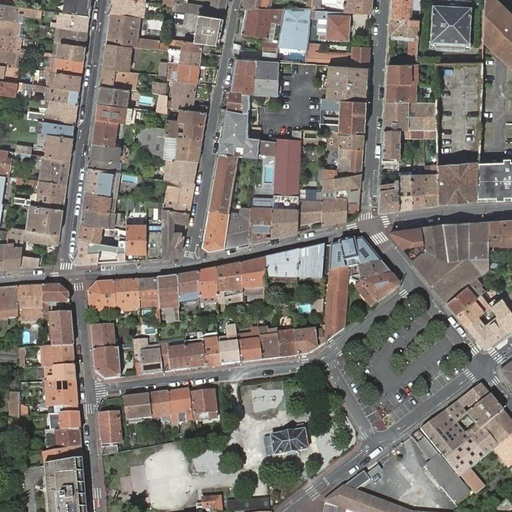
[(92,0),(66,0),(65,12),(90,16),(92,0)]
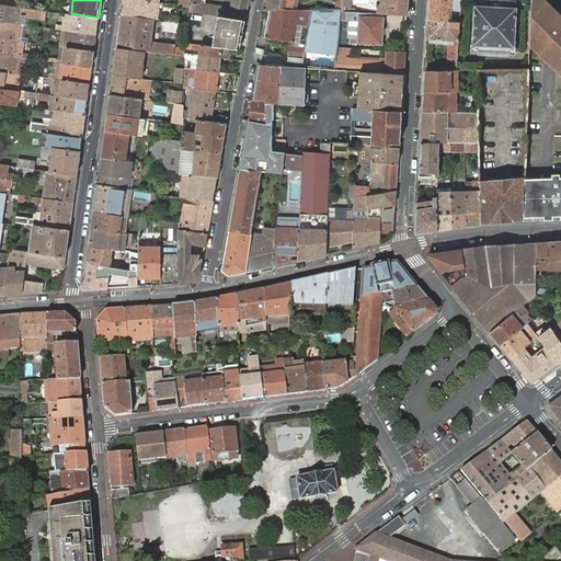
[(163,3),(139,0),(123,0),(122,13),(152,18),(155,7),(160,8),(163,8),(163,3)]
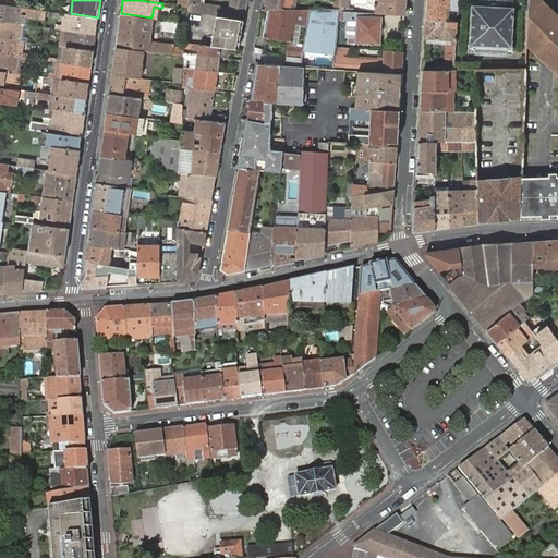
[(244,20),(247,0),(230,0),(229,8),(199,2),(199,0),(190,0),(189,7),(189,11),(217,16),(244,20)]
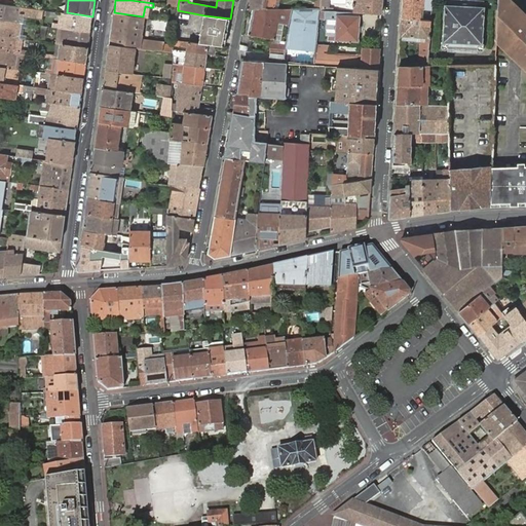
[(249,0),(248,8),(253,8),(274,9),(274,6),(271,6),(272,0),(249,0)]
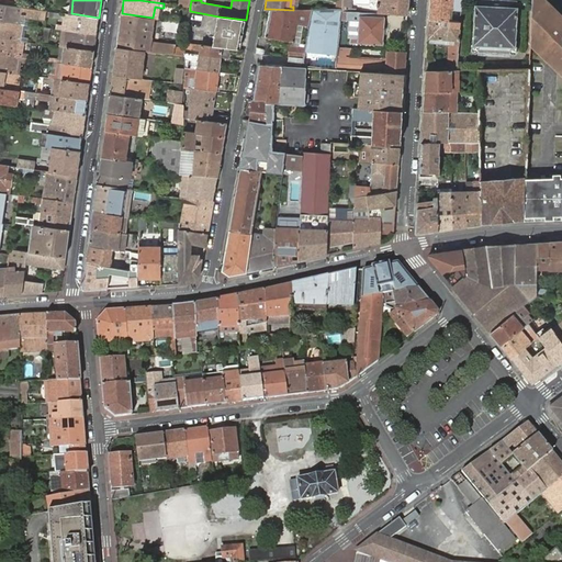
[(341,0),(341,10),(341,11),(351,12),(350,0),(341,0)]
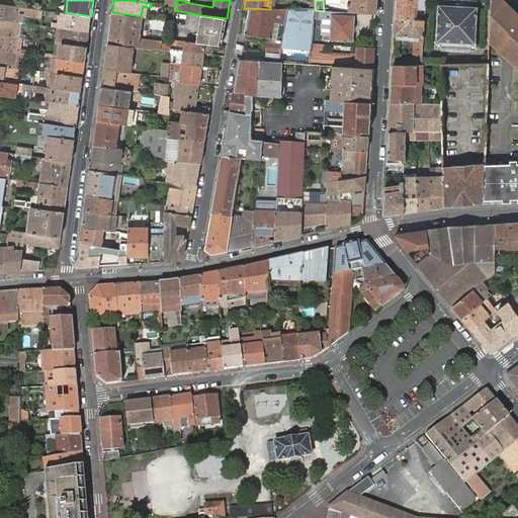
[(376,0),(349,0),(349,12),(361,12),(376,13),(376,0)]
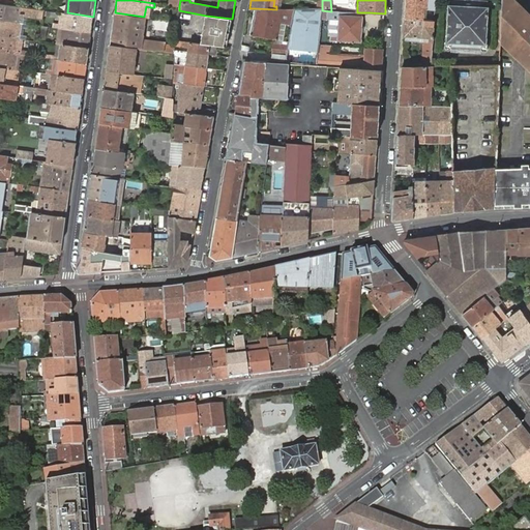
[(407,0),(406,17),(435,20),(436,0),(407,0)]
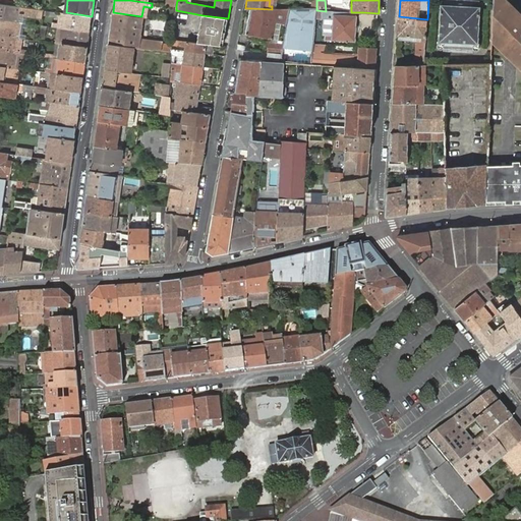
[(520,10),(510,0),(494,0),(493,41),(520,67),(520,10)]
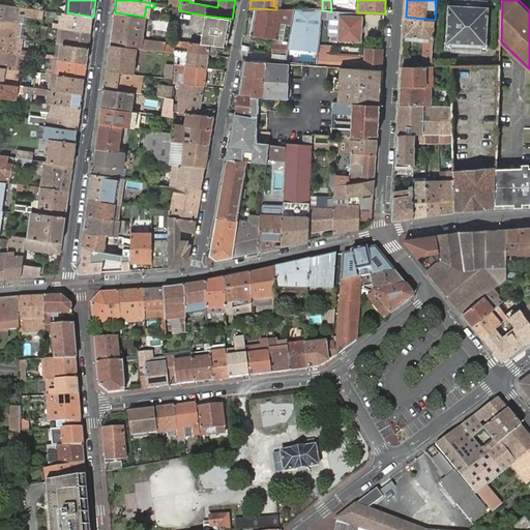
[(37,8),(0,3),(0,19),(19,22),(23,23),(24,15),(36,17),(43,18),(45,9),(37,8)]
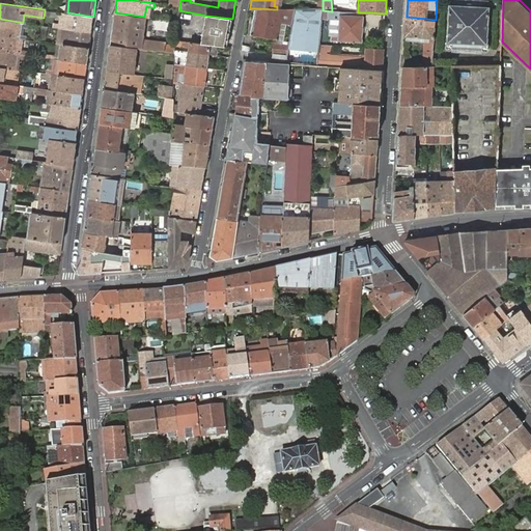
[(490,6),(451,4),(449,42),(447,42),(447,49),(490,50),(490,44),(487,44),(490,6)]
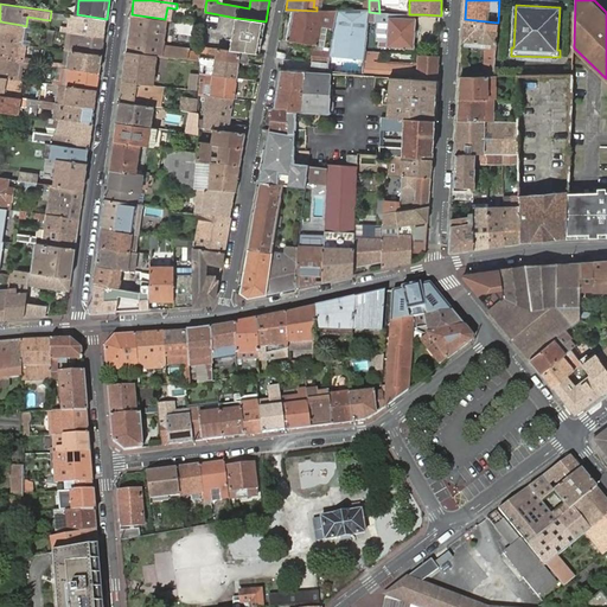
[(317,11),(292,10),(286,39),(317,45),(324,14),(327,14),(327,18),(336,19),(338,11),(317,11)]
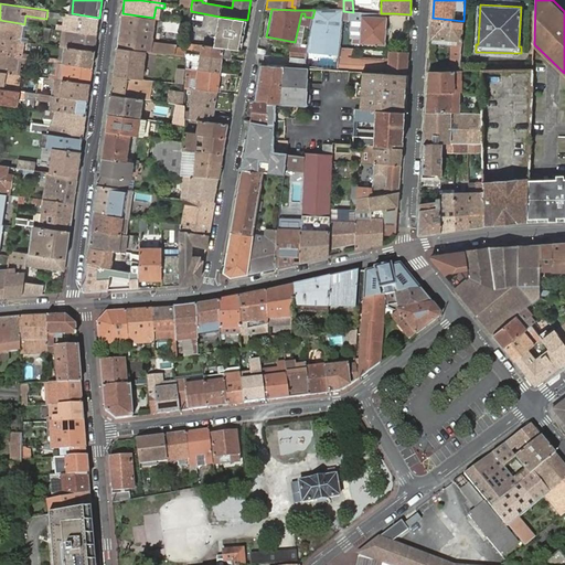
[(307,67),(339,70),(341,48),(343,20),(343,11),(343,10),(339,10),(315,10),(312,18),(307,48),(305,59),(291,57),(290,66),(307,67)]
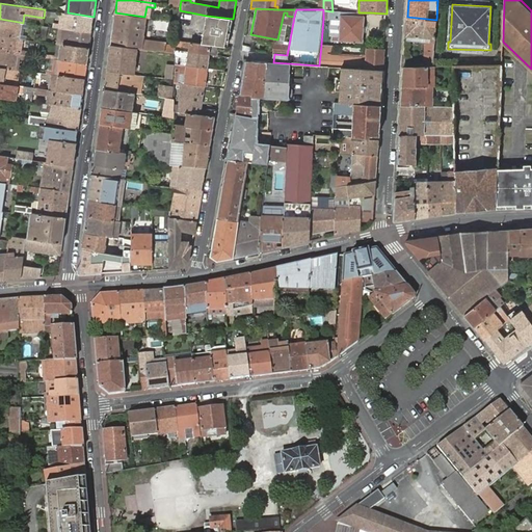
[(333,11),(323,10),(323,19),(334,19),(333,40),(364,42),(365,17),(350,16),(350,11),(333,11)]
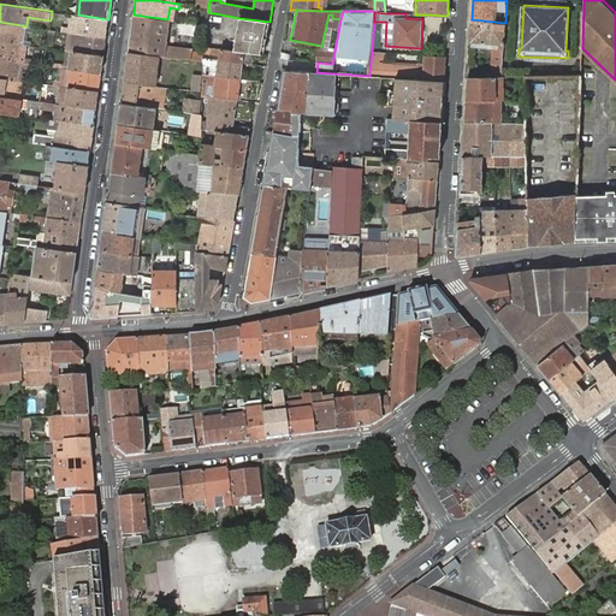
[(78,15),(72,15),(69,31),(70,33),(106,37),(108,19),(78,15)]
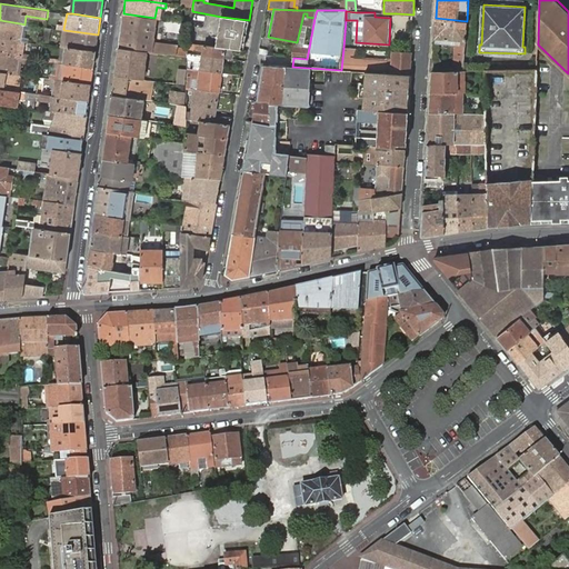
[(155,18),(123,13),(119,47),(148,51),(188,57),(188,55),(188,48),(175,46),(153,42),(157,18),(155,18)]
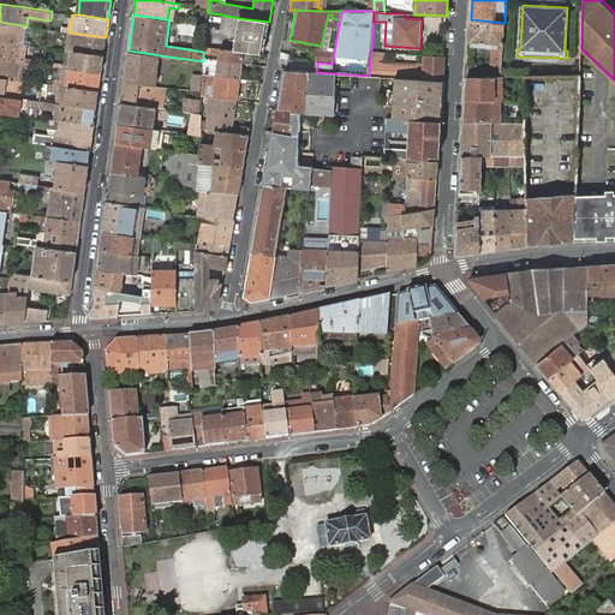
[(328,47),(332,18),(332,15),(328,15),(321,46),(328,47)]
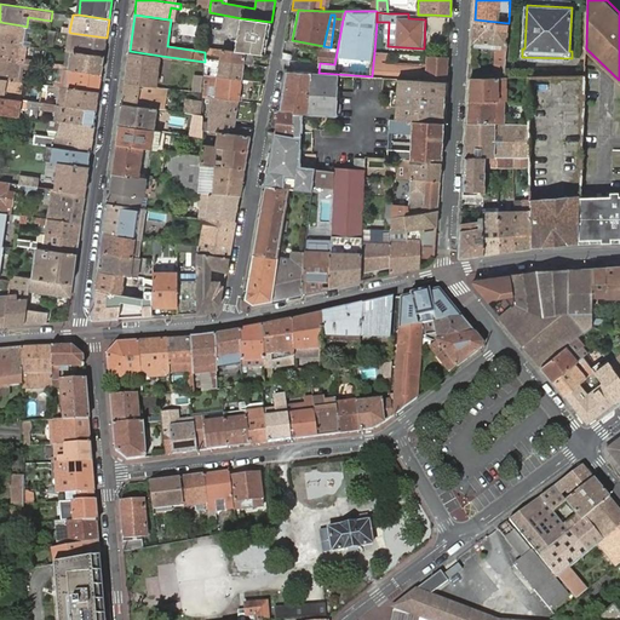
[(431,24),(449,26),(451,16),(432,15),(431,24)]
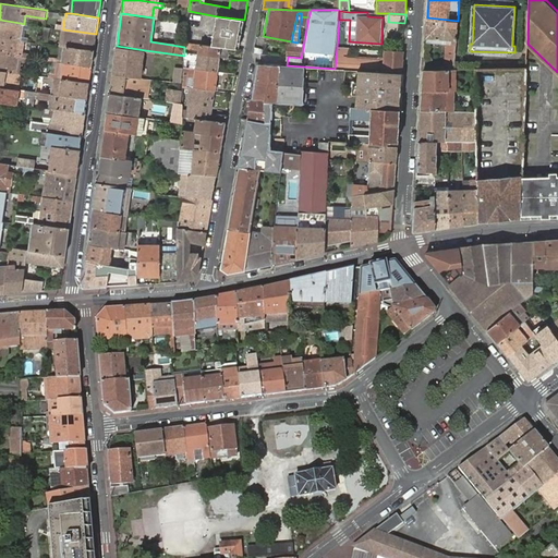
[(239,49),(244,20),(217,16),(216,27),(239,31),(235,48),(239,49)]
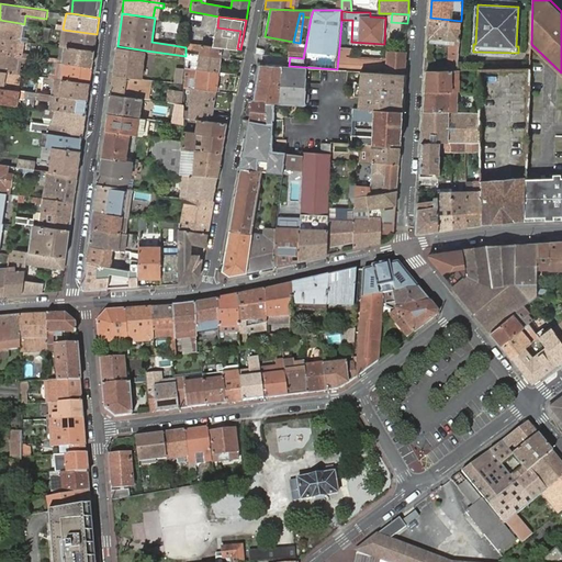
[(456,45),(460,45),(461,21),(430,18),(429,38),(456,41),(456,45)]
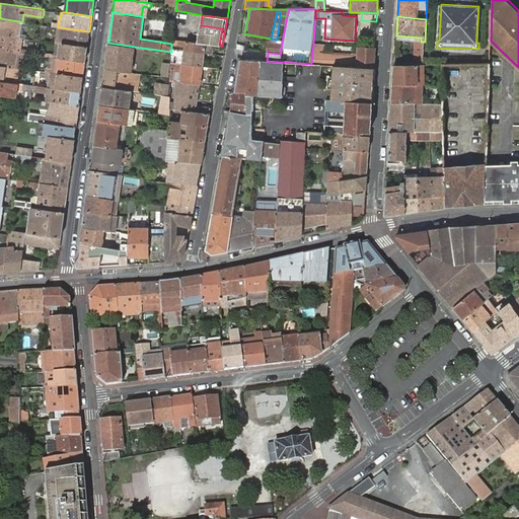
[(18,21),(0,18),(0,33),(20,36),(20,33),(16,32),(18,21)]
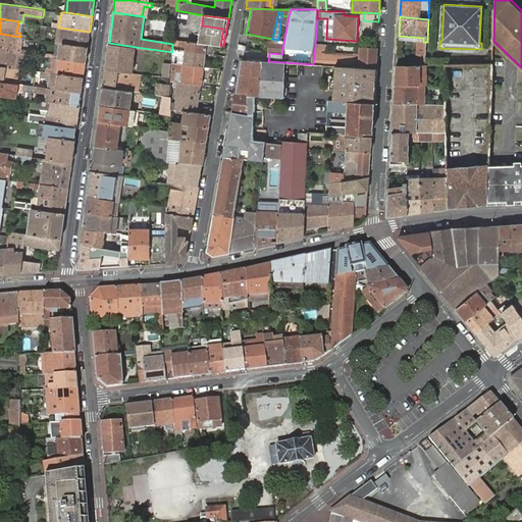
[(223,29),(202,25),(198,43),(206,44),(220,45),(223,29)]
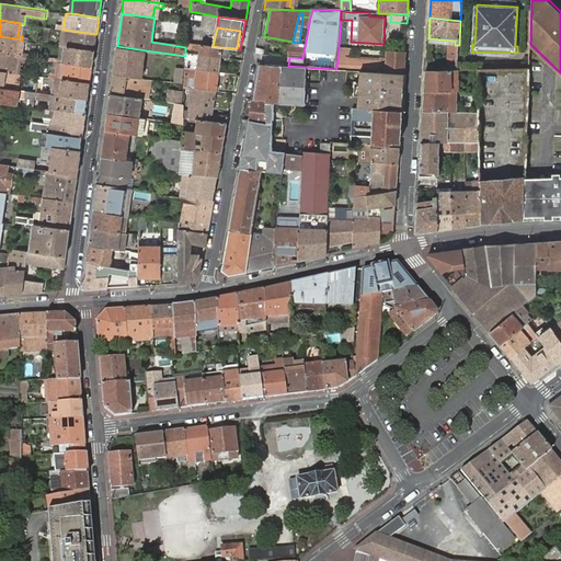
[(96,34),(64,30),(64,33),(69,34),(68,43),(63,42),(61,46),(68,47),(94,50),(96,34)]
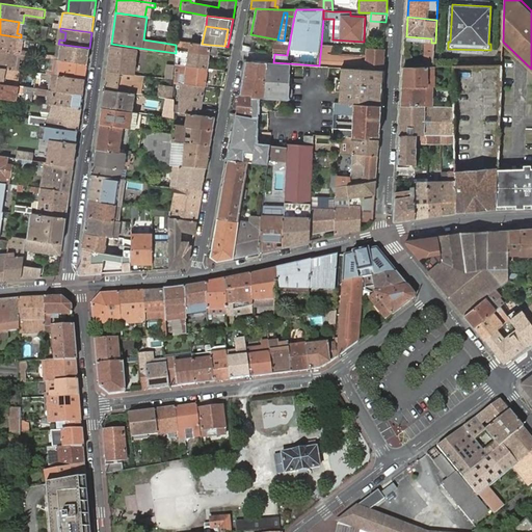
[(23,38),(21,37),(0,34),(0,50),(21,53),(23,38)]
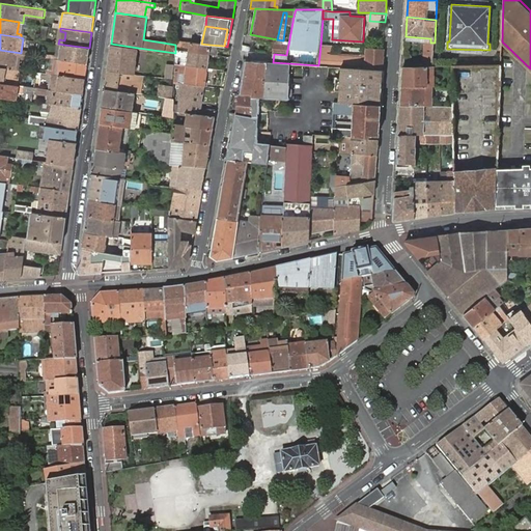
[(201,44),(176,40),(175,44),(191,46),(190,53),(208,55),(210,45),(201,44)]
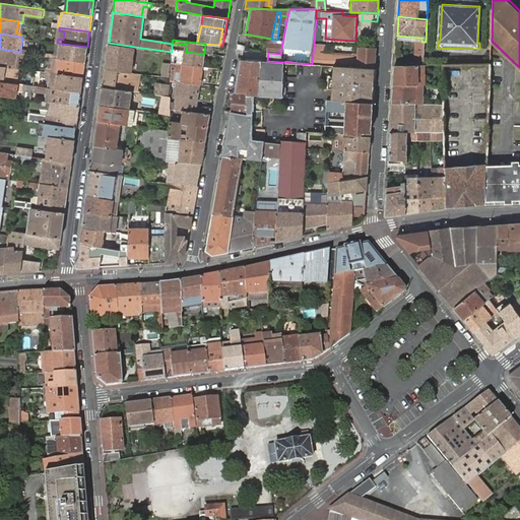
[(135,47),(109,43),(107,63),(106,69),(131,72),(133,55),(135,47)]
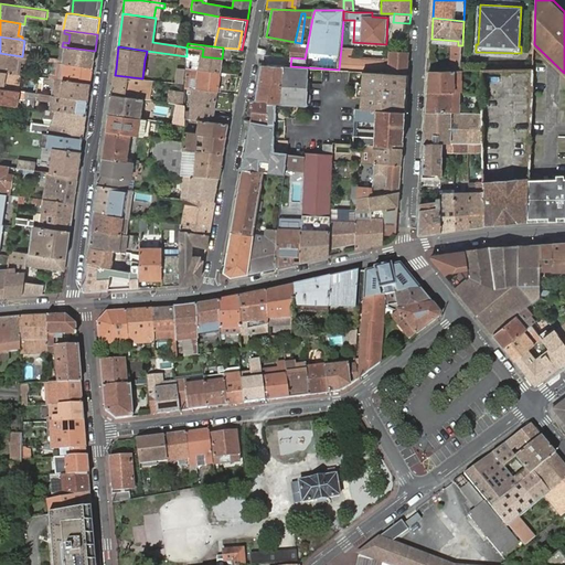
[(93,66),(95,51),(68,48),(66,59),(41,56),(40,60),(60,62),(93,66)]
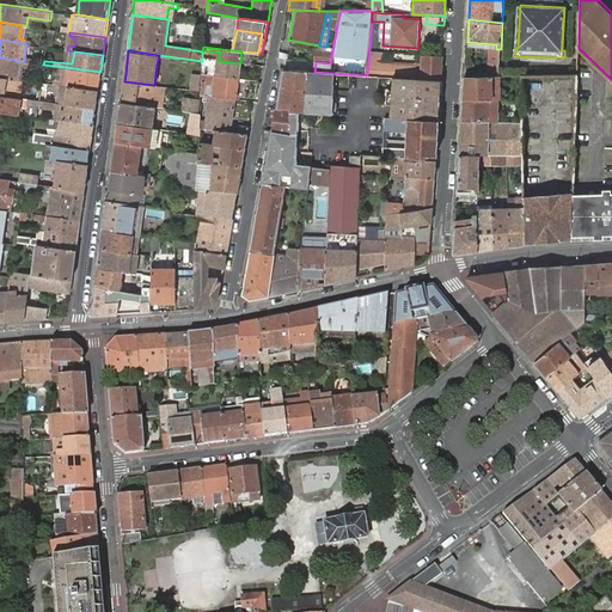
[(316,51),(314,61),(316,62),(330,63),(332,51),(316,51)]
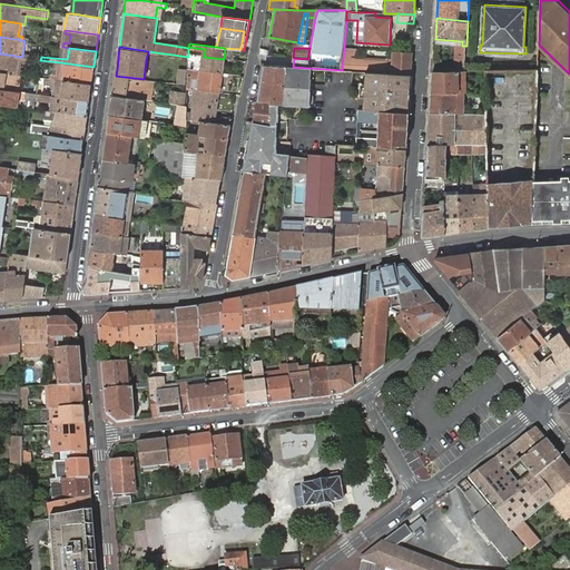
[(342,70),(365,71),(386,74),(387,61),(353,58),(353,57),(356,56),(356,48),(344,48),(342,70)]
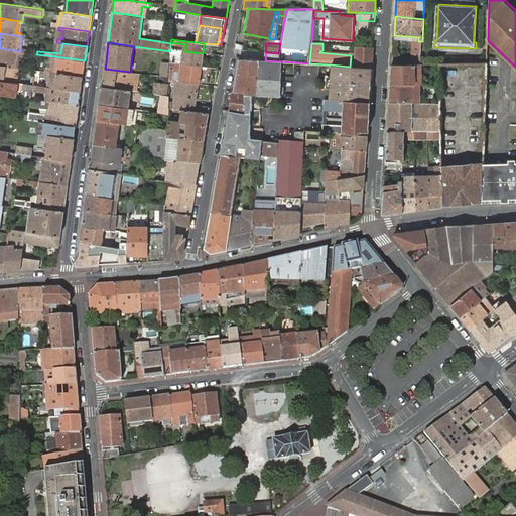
[(373,45),(356,45),(355,67),(371,68),(373,45)]
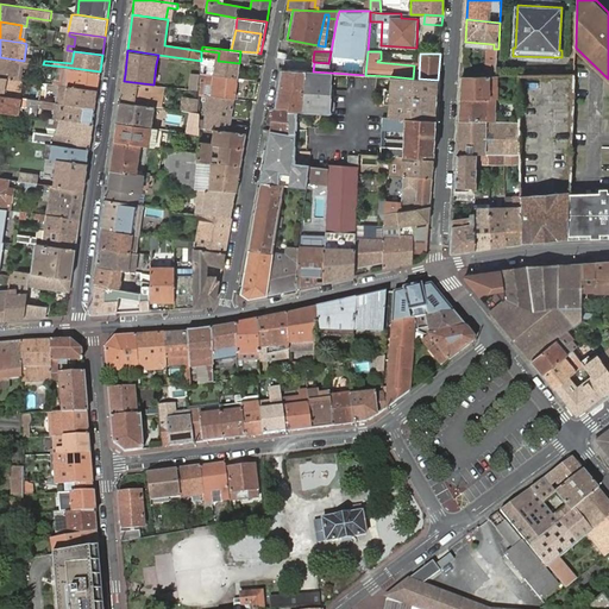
[(24,61),(0,57),(0,75),(23,79),(24,80),(25,74),(20,73),(22,66),(25,66),(26,62),(24,61)]
